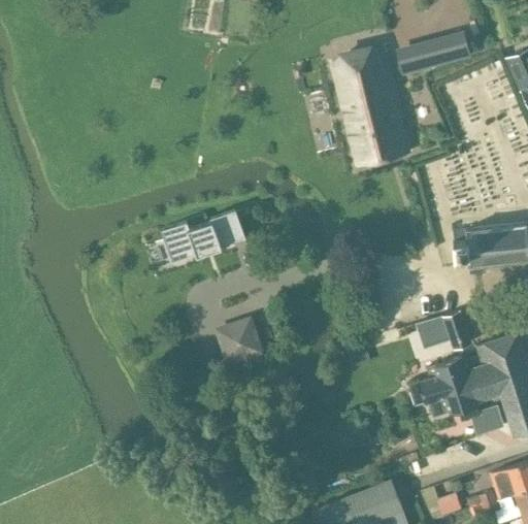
[(473,32),(402,45),(407,71),(479,59),(473,32)]
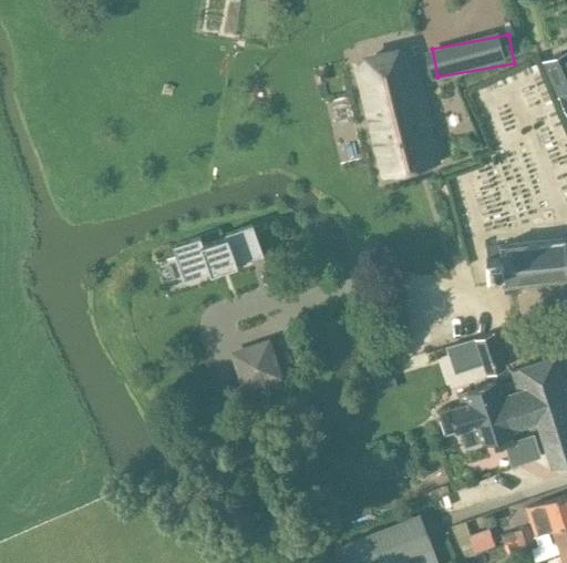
[(566,57),(543,68),(549,81),(566,121),(566,57)]
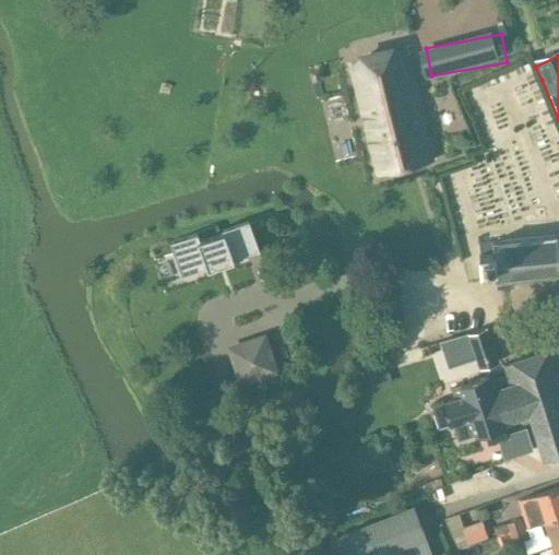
[(377,177),(431,162),(405,57),(351,72),(377,177)]
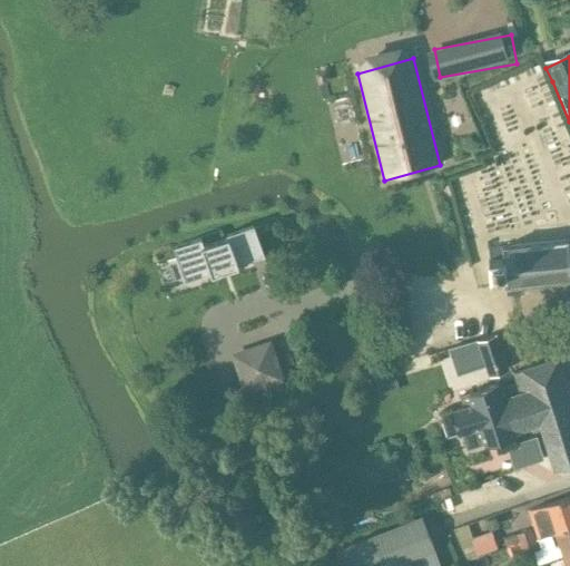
[(237,266),(264,259),(253,226),(226,235),(227,238),(224,240),(222,232),(173,249),(185,284),(210,276),(212,279),(238,269),(237,266)]
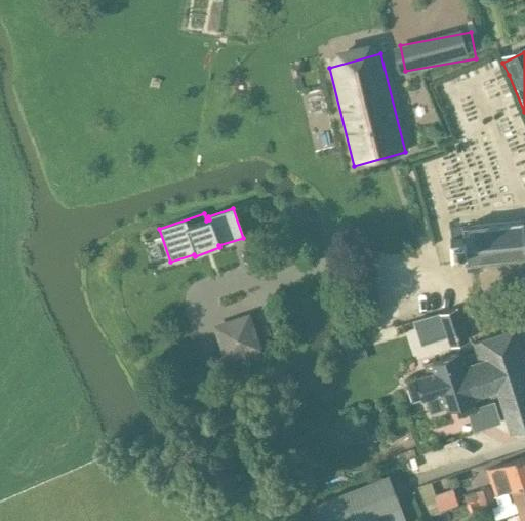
[(524,224),(449,232),(450,242),(451,257),(465,255),(467,275),(483,273),(482,264),(524,258),(524,238),(524,229),(524,224)]
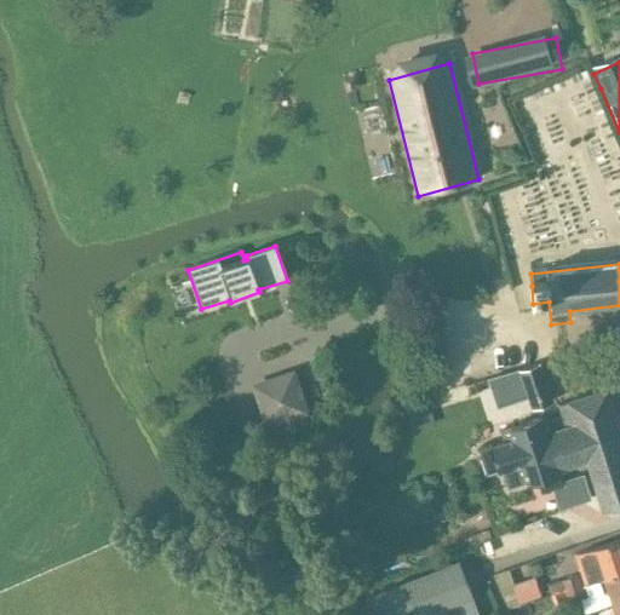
[(533,412),(554,404),(541,368),(521,374),(533,412)]
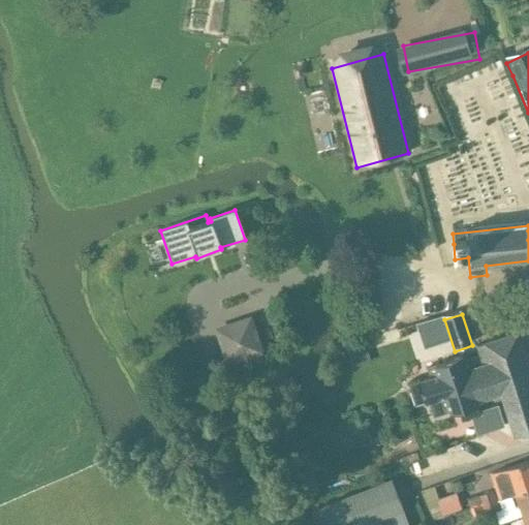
[(229,360),(256,350),(247,322),(220,332),(229,360)]
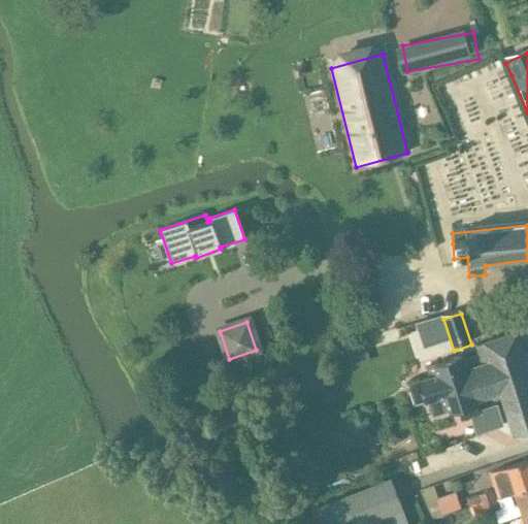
[(479,358),(463,362),(476,403),(500,395),(515,437),(527,433),(527,370),(516,334),(475,348),(479,358)]
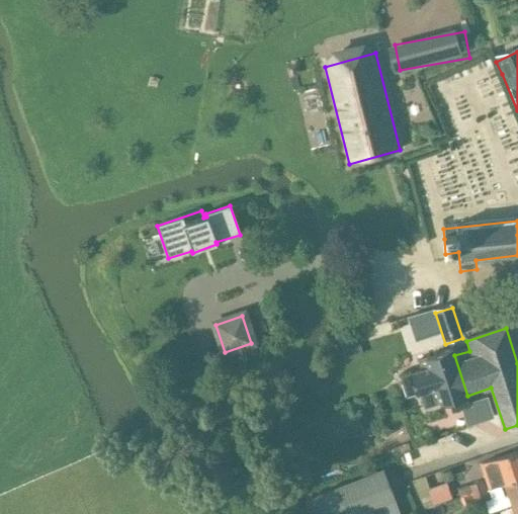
[(340,339),(342,347),(359,343),(357,335),(340,339)]
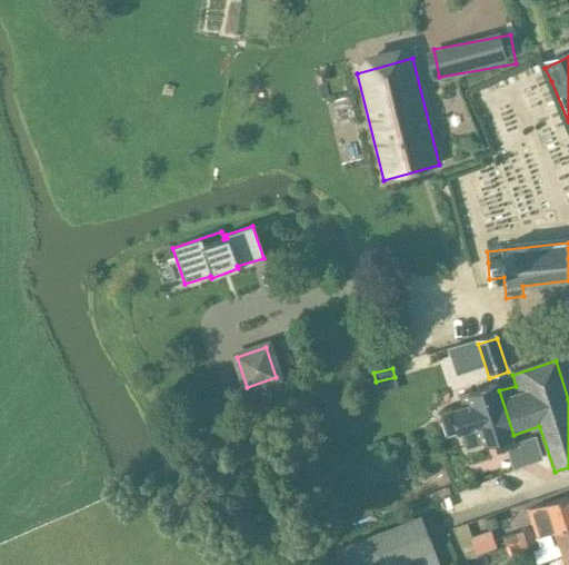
[(513,435),(499,390),(498,386),(469,395),(471,402),(465,404),(467,408),(440,417),(447,439),(462,434),(467,449),(485,444),(486,447),(515,437),(513,435)]
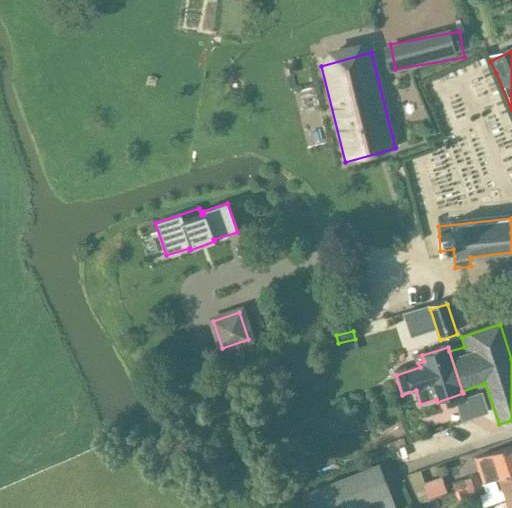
[(484,485),(495,481),(511,475),(511,449),(476,461),(484,485)]
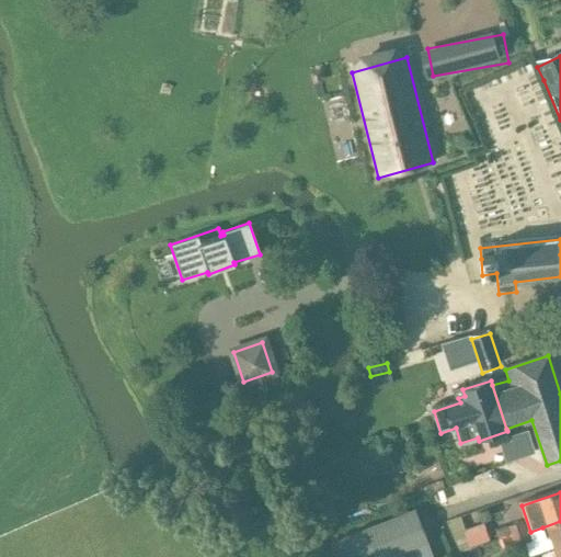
[(427,556),(422,543),(425,541),(413,511),(330,544),(334,556),(427,556)]
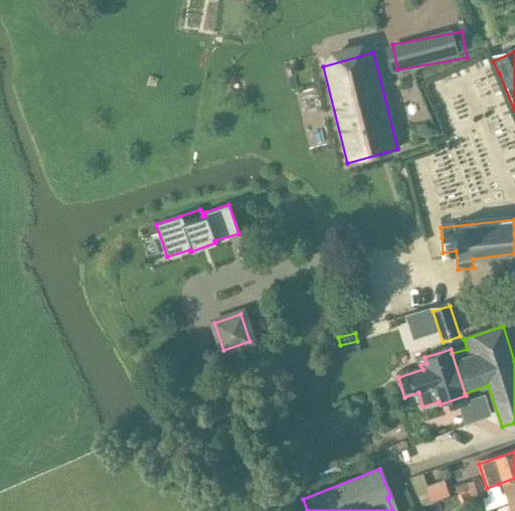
[(514,478),(498,484),(502,495),(506,493),(510,506),(514,504),(514,478)]
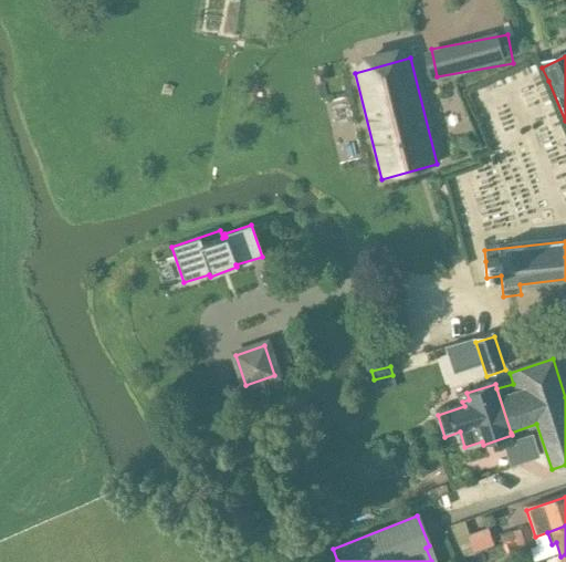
[(528,529),(513,533),(516,543),(531,539),(528,529)]
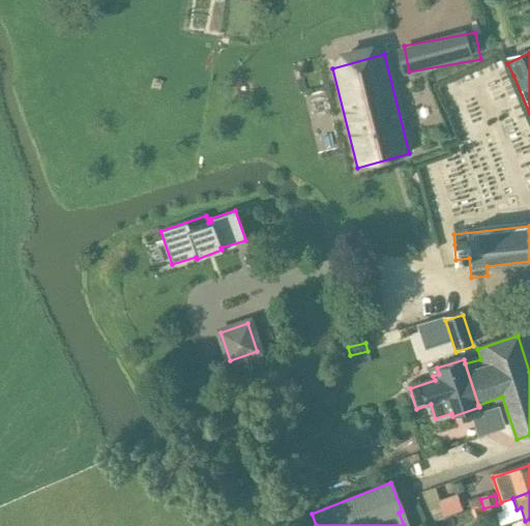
[(458,498),(438,504),(444,520),(463,514),(458,498)]
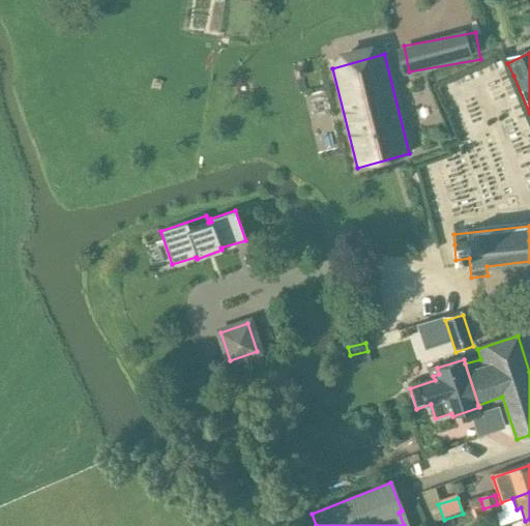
[(480,499),(468,503),(471,513),(483,508),(480,499)]
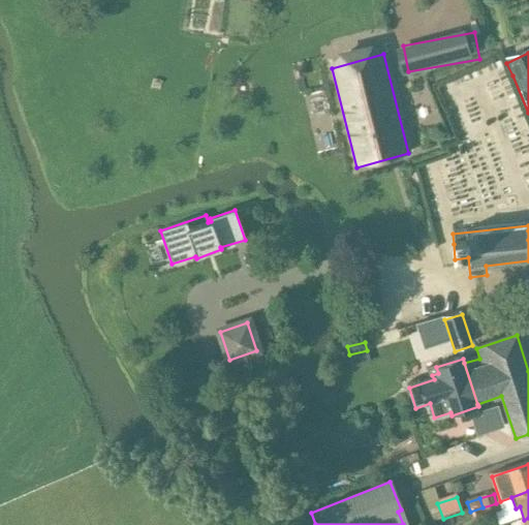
[(496,503),(483,507),(485,515),(499,511),(496,503)]
